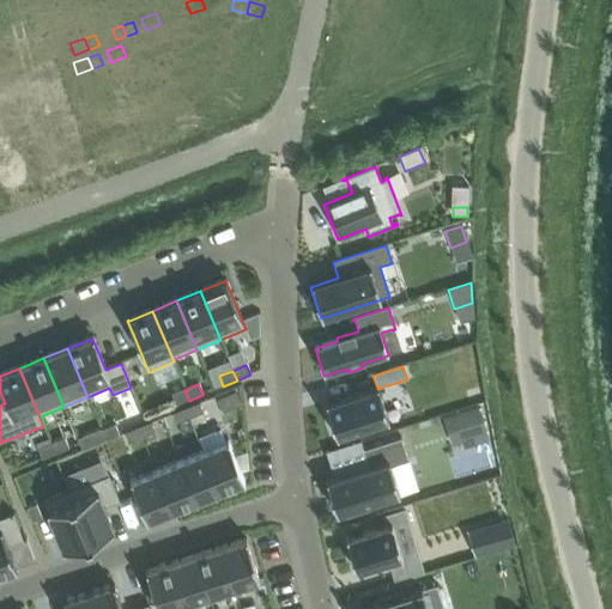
[(325,405),(337,439),(338,439),(337,437),(387,421),(387,424),(389,422),(377,389),(377,388),(376,388),(376,390),(327,406),(327,405),(325,405)]
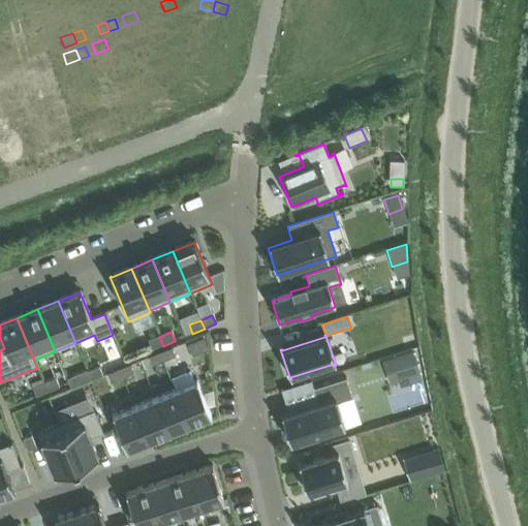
[(163,346),(159,337),(148,342),(152,350),(163,346)]
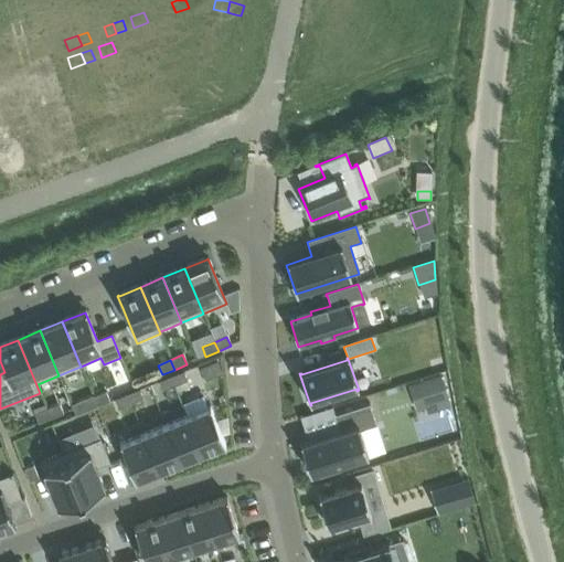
[(204,383),(221,377),(215,363),(199,370),(204,383)]
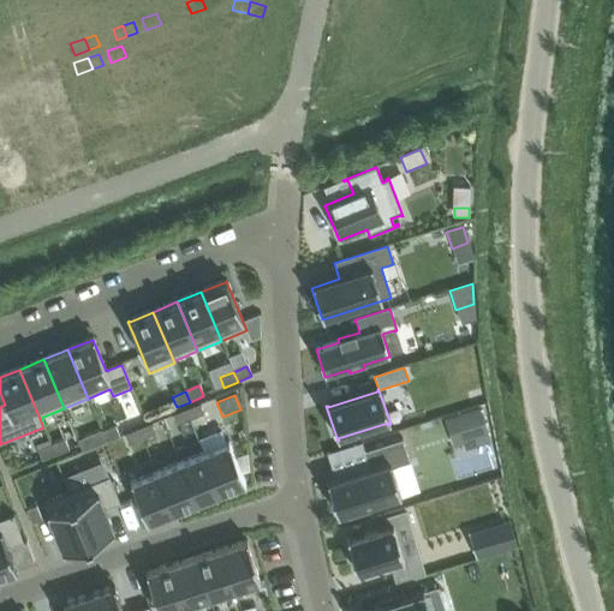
[(203,415),(200,405),(185,411),(190,420),(203,415)]
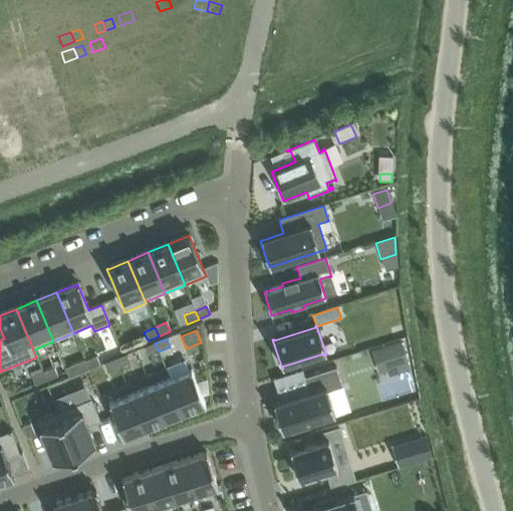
[(379,348),(388,371),(407,364),(400,342),(379,348)]
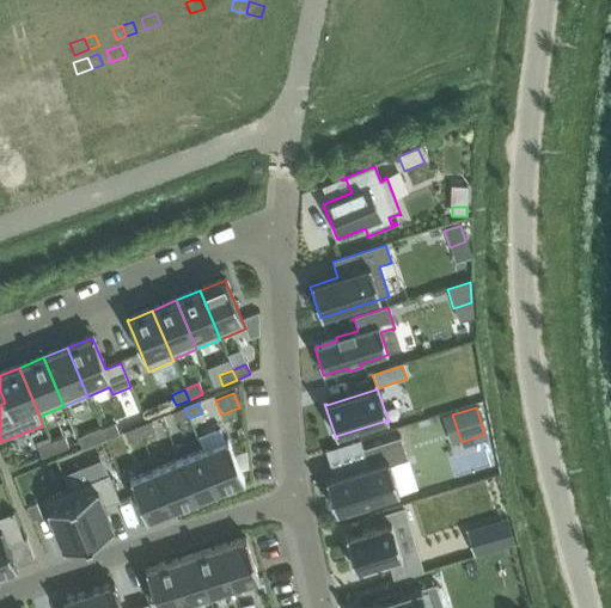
[(176,424),(189,418),(184,409),(171,413),(176,424)]
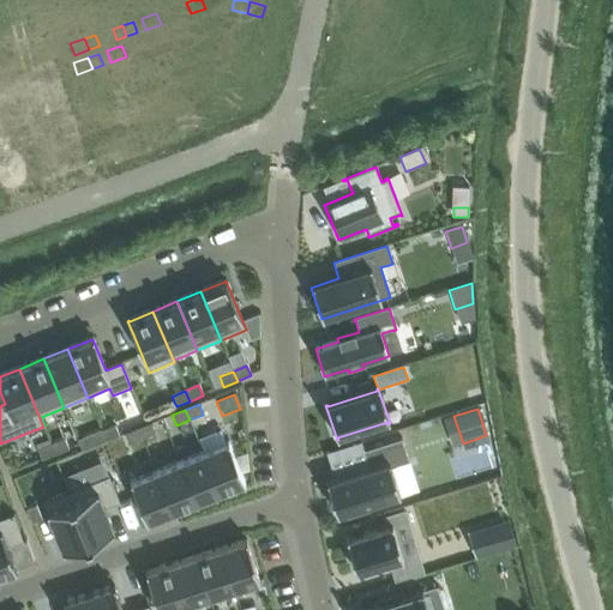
[(150,423),(137,429),(142,439),(155,434),(150,423)]
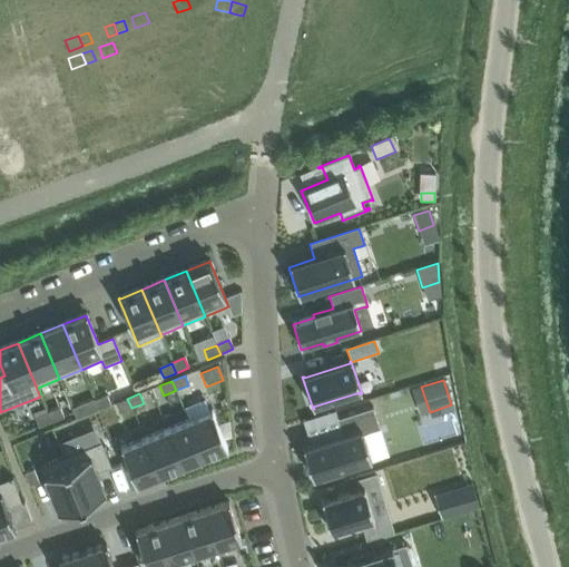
[(95,402),(98,411),(110,407),(107,397),(95,402)]
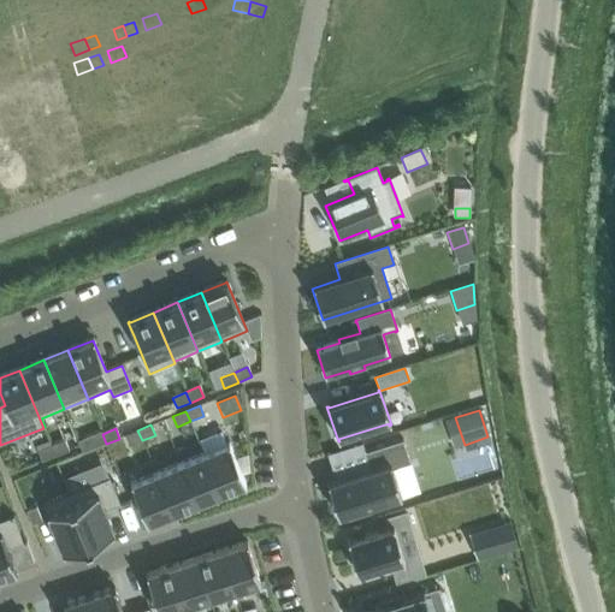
[(129,446),(142,440),(137,431),(124,437),(129,446)]
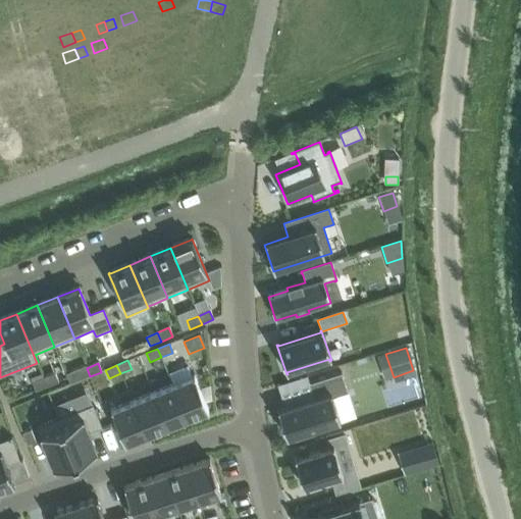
[(86,366),(70,373),(74,382),(79,381),(90,376),(87,368),(86,366)]
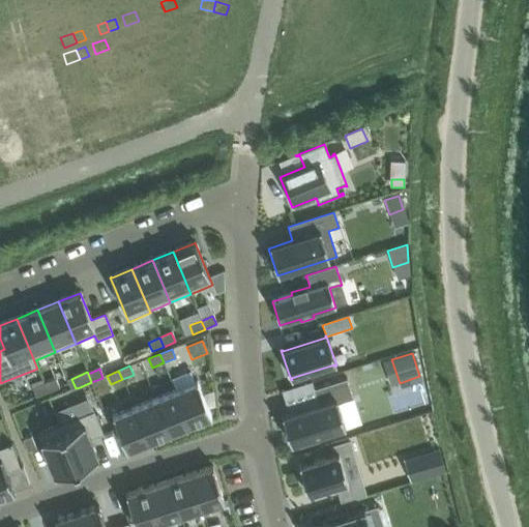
[(48,393),(59,388),(56,380),(43,384),(48,393)]
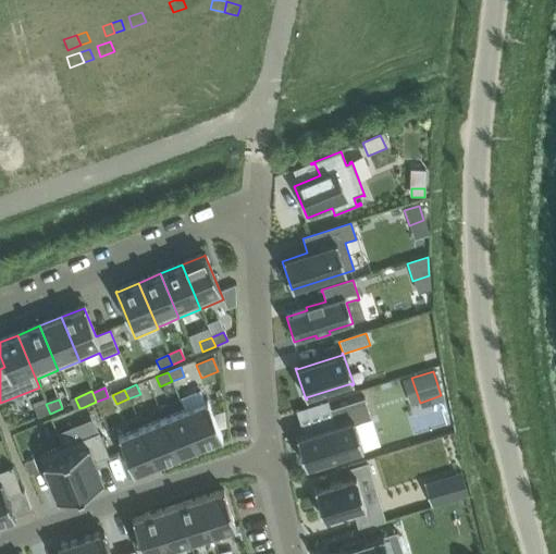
[(335,427),(296,440),(305,468),(313,466),(316,470),(334,465),(333,459),(362,451),(355,426),(371,421),(365,399),(330,410),(335,427)]
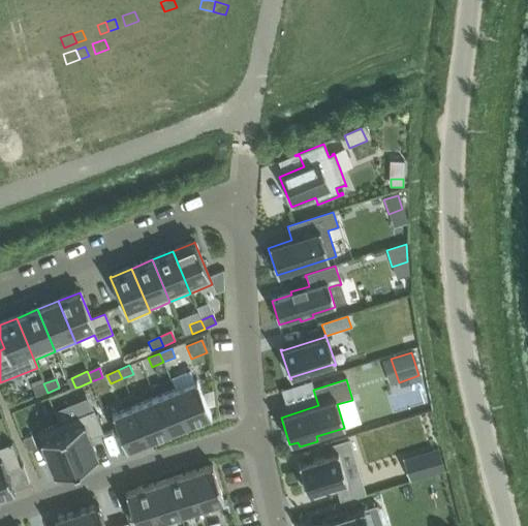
[(195,382),(175,391),(189,426),(210,418),(211,418),(196,382),(195,382)]
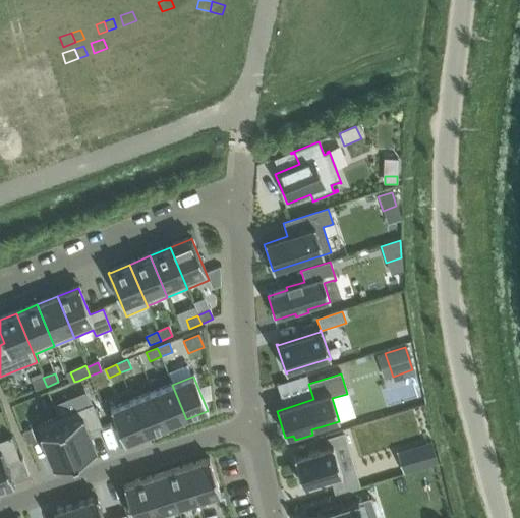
[(47,387),(43,378),(32,383),(36,392),(47,387)]
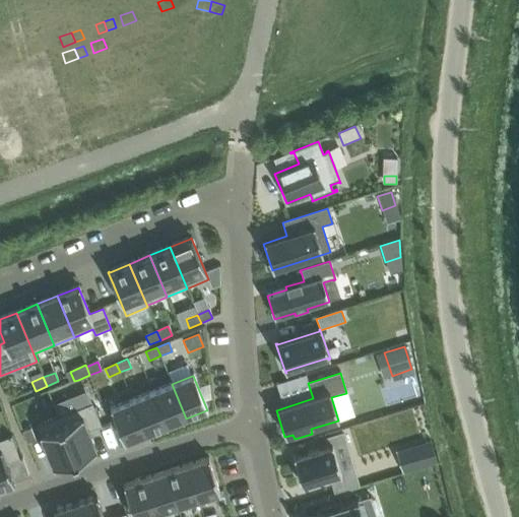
[(166,427),(186,418),(172,384),(151,393),(166,427)]
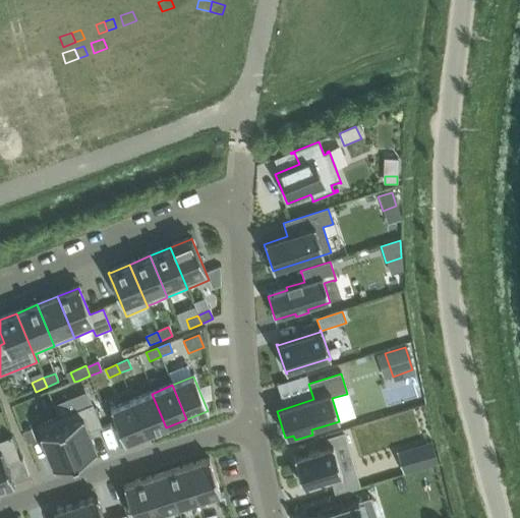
[(146,436),(166,427),(152,394),(131,402),(146,436)]
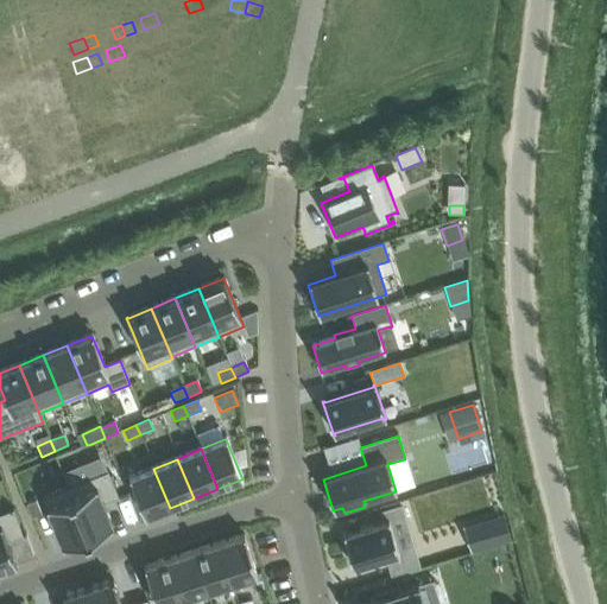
[(170,508),(153,469),(131,478),(130,477),(128,478),(145,519),(146,517),(170,508)]
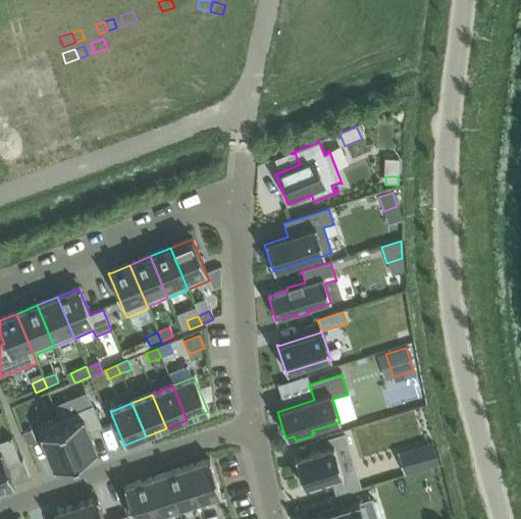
[(92,406),(58,420),(74,462),(96,453),(89,434),(101,429),(92,406)]
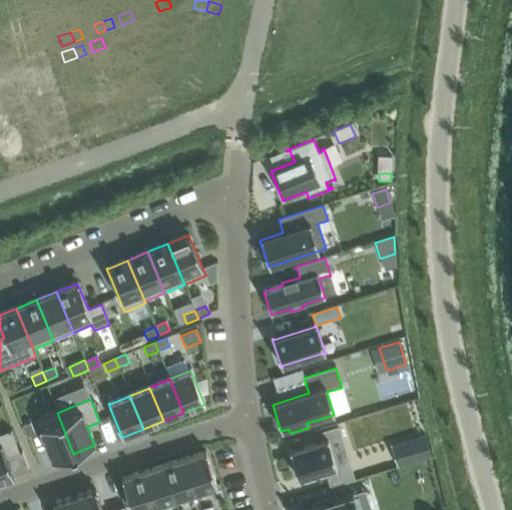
[(73,454),(57,413),(36,422),(52,463),(73,454)]
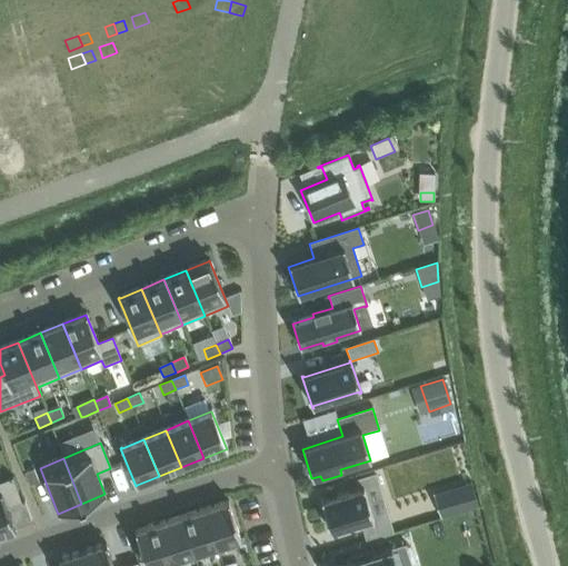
[(33,470),(23,474),(29,486),(39,483),(33,470)]
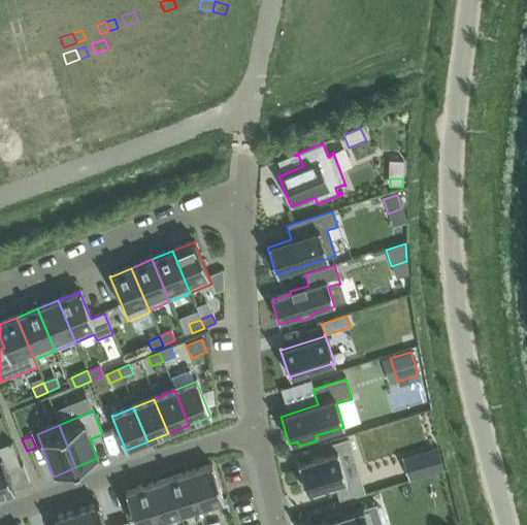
[(0,497),(13,492),(6,472),(20,467),(11,445),(0,449),(0,457),(0,497)]
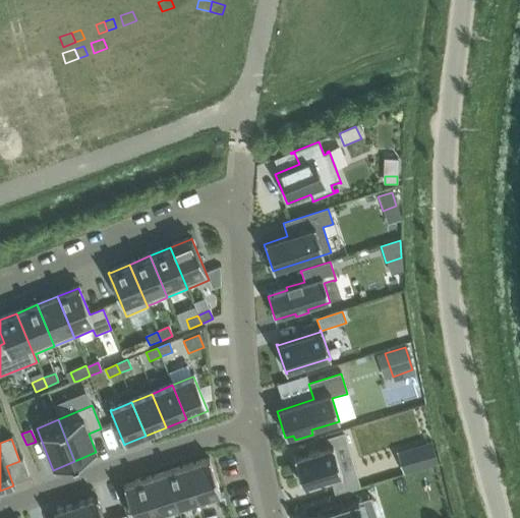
[(397,453),(396,453),(402,474),(403,474),(403,473),(438,463),(431,443),(397,454),(397,453)]
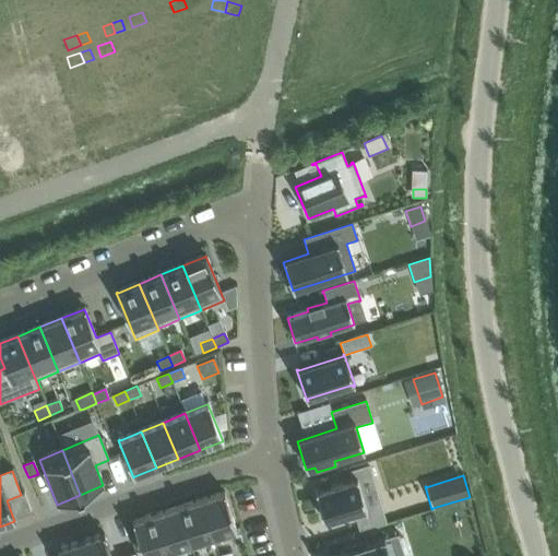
[(317,492),(315,492),(324,524),(327,523),(325,522),(365,510),(365,511),(367,511),(361,495),(357,480),(355,480),(356,482),(317,494),(317,492)]
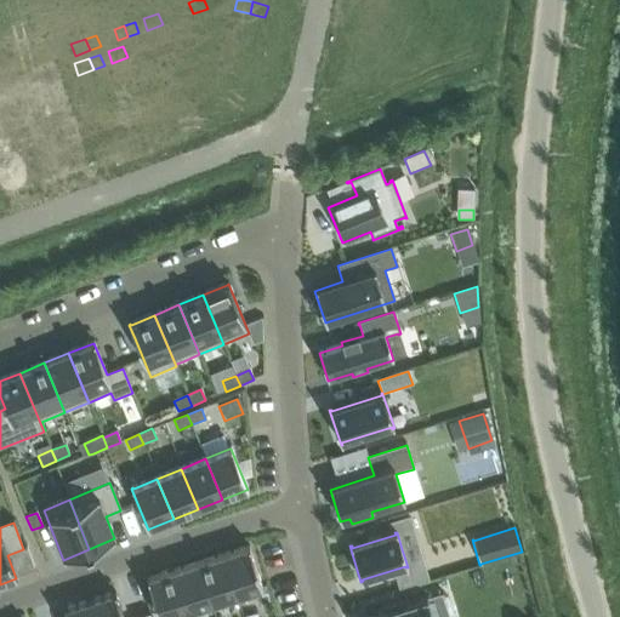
[(249,548),(223,556),(237,598),(262,589),(249,548)]
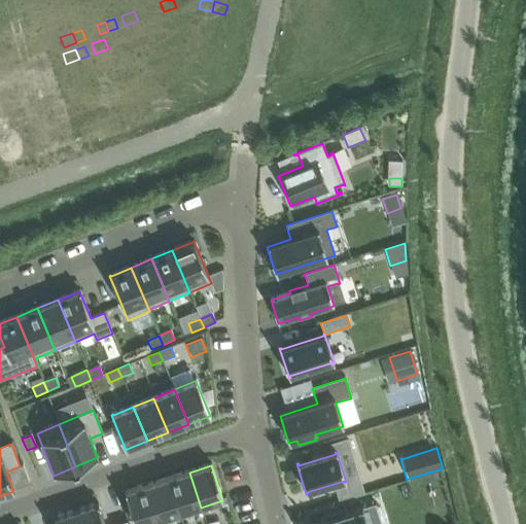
[(168,479),(179,514),(201,508),(189,473),(168,479)]
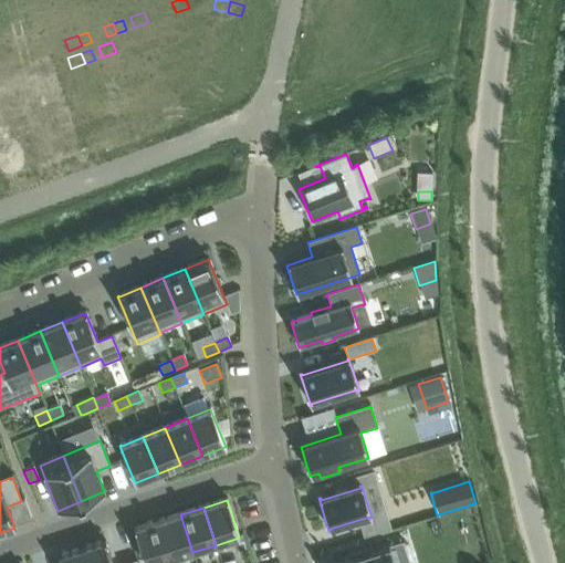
[(192,552),(180,514),(158,522),(169,560),(192,552)]
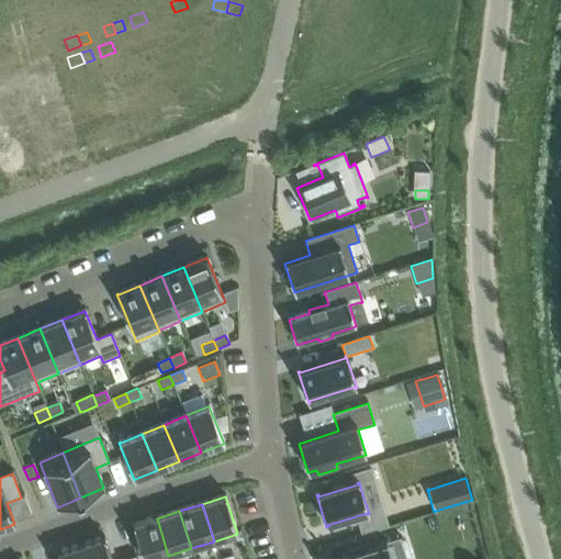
[(157,518),(133,525),(143,558),(159,558),(168,556),(157,518)]
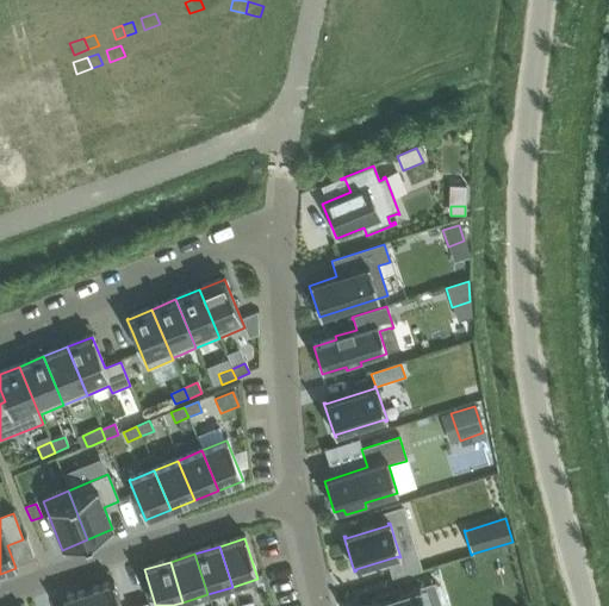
[(87,592),(92,605),(119,605),(113,583),(87,592)]
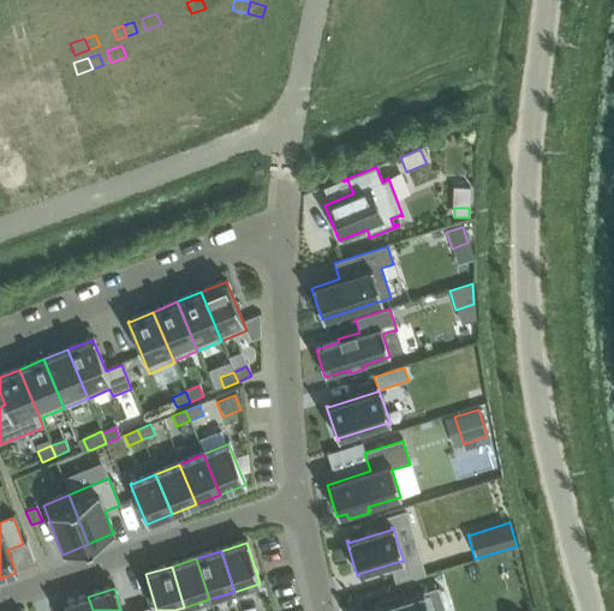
[(381,606),(368,610),(428,610),(423,593),(400,600),(398,595),(399,595),(399,593),(377,600),(377,601),(380,601),(381,606)]
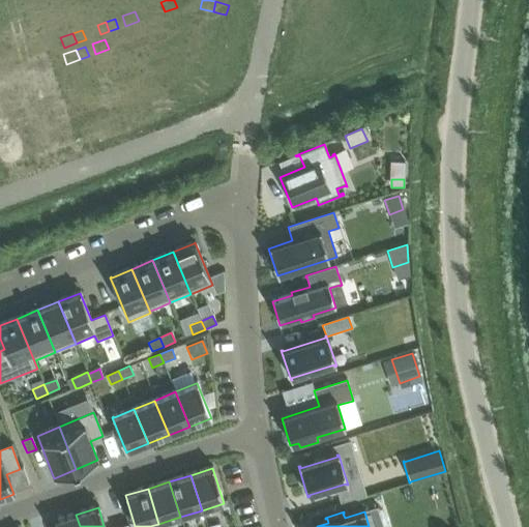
[(80,526),(76,515),(54,522),(55,526),(80,526)]
